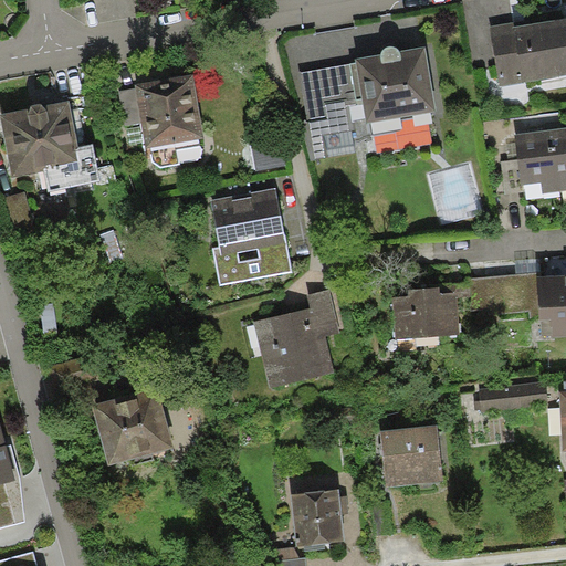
[(565,18),(515,27),(513,27),(522,81),(522,83),(565,74),(565,18)]
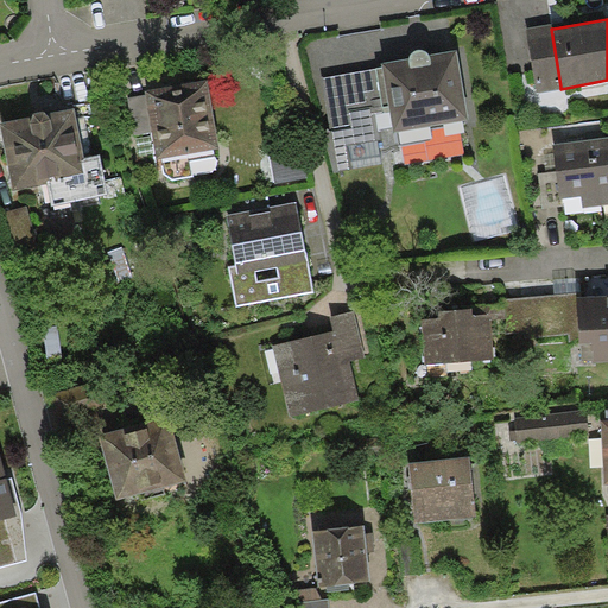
[(551,29),(553,29),(552,23),(526,27),(537,90),(561,87),(551,29)]
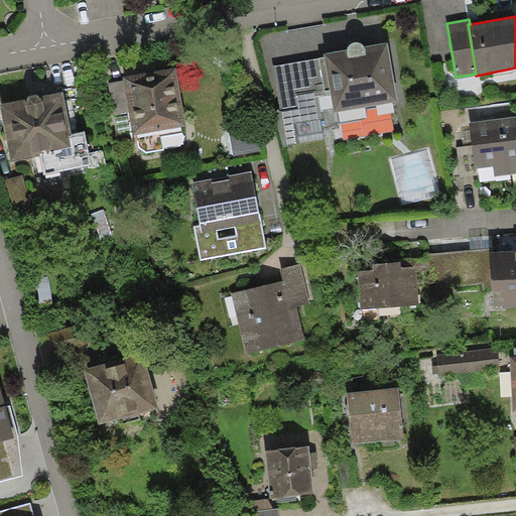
[(348,49),(325,53),(325,56),(331,92),(332,96),(335,112),(397,101),(387,42),(364,46),(363,45),(362,44),(361,43),(360,42),(358,42),(357,42),(355,42),(352,42),(350,44),(349,45),(348,47),(348,49)]
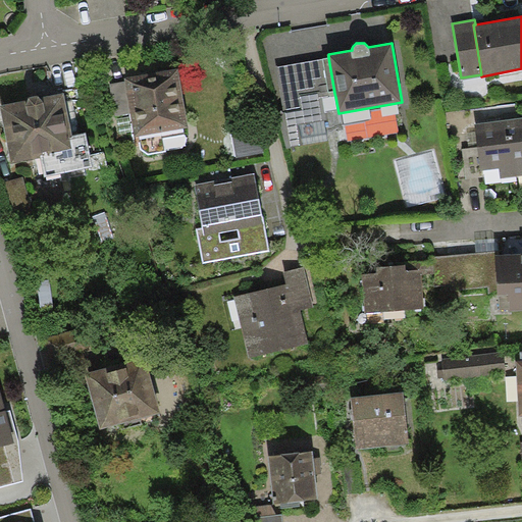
[(335,97),(328,57),(323,58),(330,97),(335,97)]
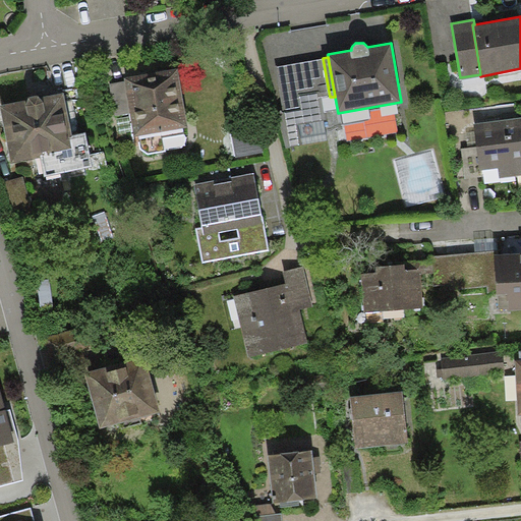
[(330,97),(323,58),(276,66),(284,112),(285,112),(302,110),(299,96),(317,93),(319,99),(330,97)]
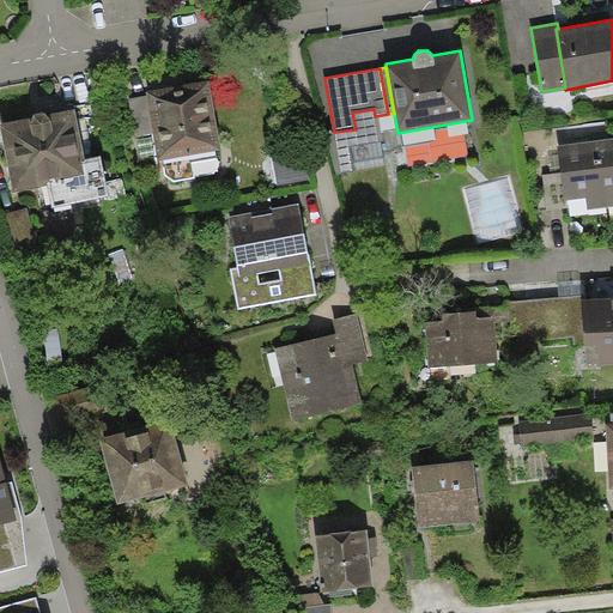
[(210,80),(146,91),(146,96),(152,131),(158,161),(222,150),(210,80)]
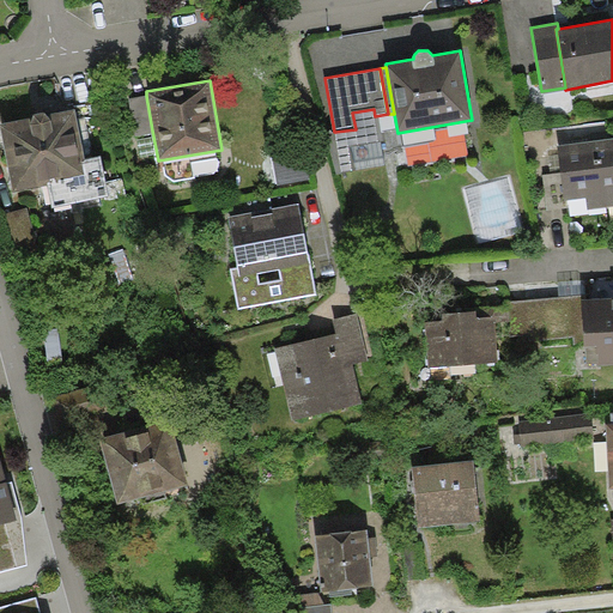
[(152,131),(146,96),(128,98),(135,134),(152,131)]
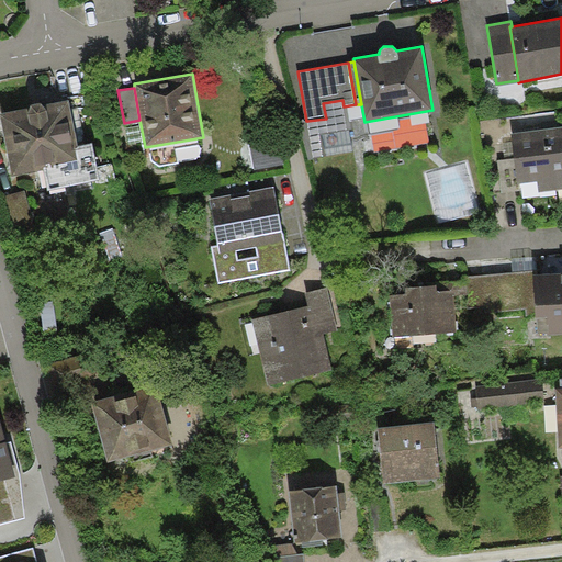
[(69,99),(0,113),(13,175),(45,168),(49,189),(99,179),(92,144),(79,146),(69,99)]
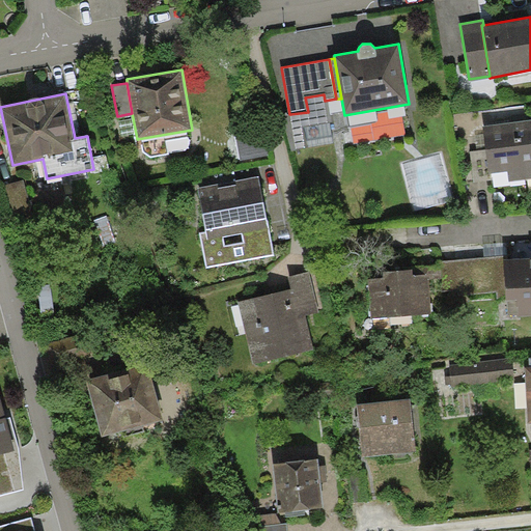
[(328,122),(325,101),(324,94),(305,98),(308,112),(290,114),(297,149),(333,144),(330,121),(328,122)]
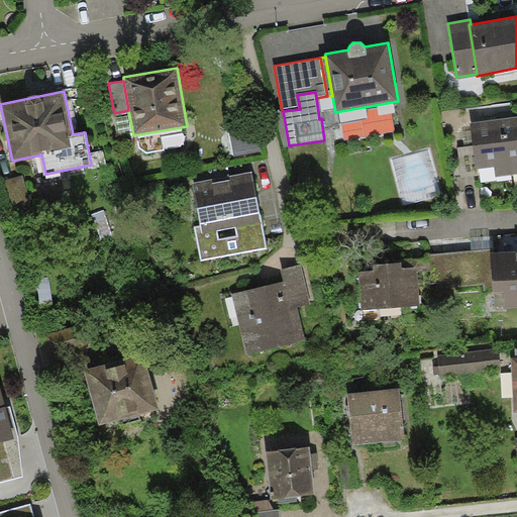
[(516,116),(470,122),(473,144),(476,169),(495,167),(496,176),(516,173),(516,116)]
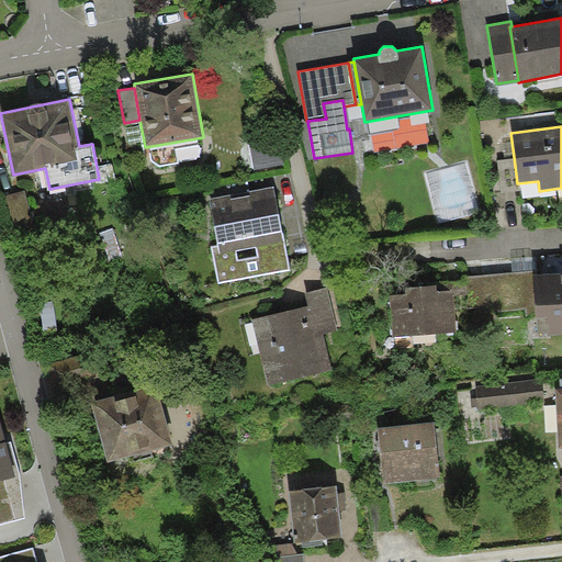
[(517,183),(514,157),(498,159),(502,192),(518,190),(517,183)]
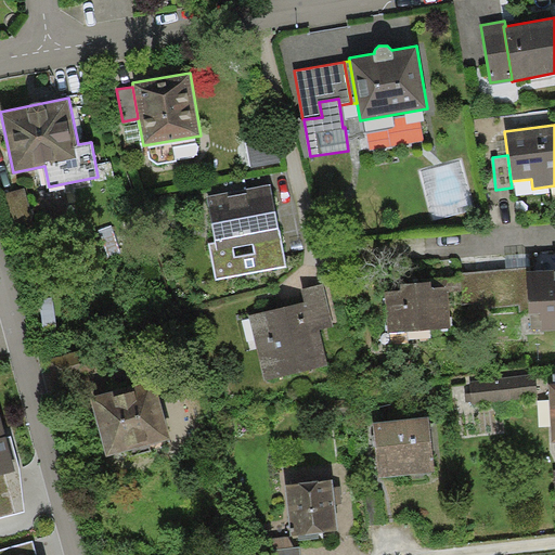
[(270,184),(206,196),(215,242),(208,243),(216,280),(286,267),(270,184)]
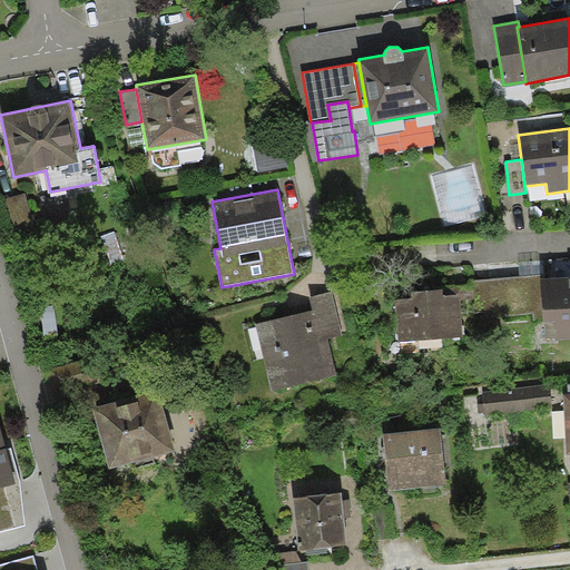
[(115,232),(100,236),(111,265),(125,259),(115,232)]
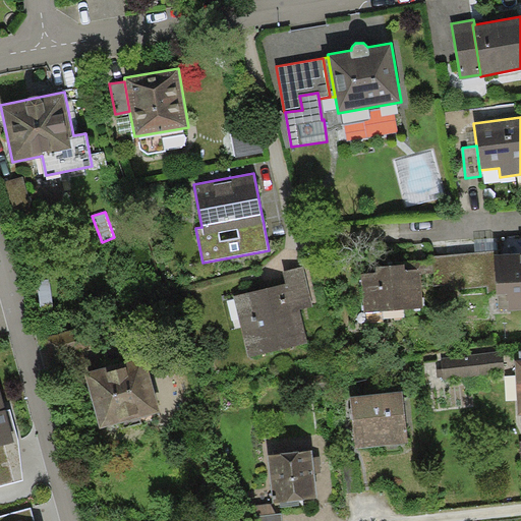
[(474,252),(498,250),(498,237),(474,238),(474,252)]
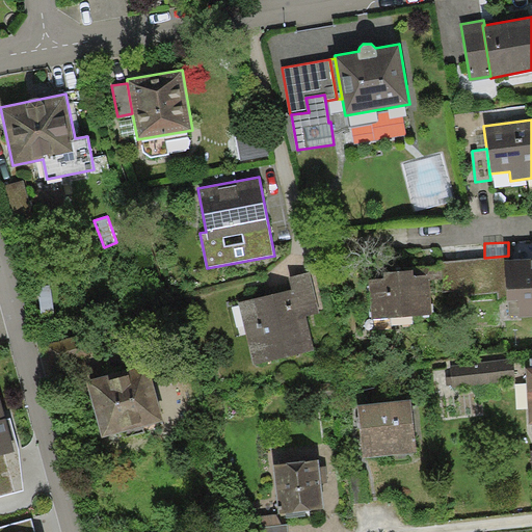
[(505,261),(508,261),(508,256),(484,258),(430,262),(431,274),(431,292),(459,290),(459,294),(499,291),(499,295),(507,295),(505,261)]
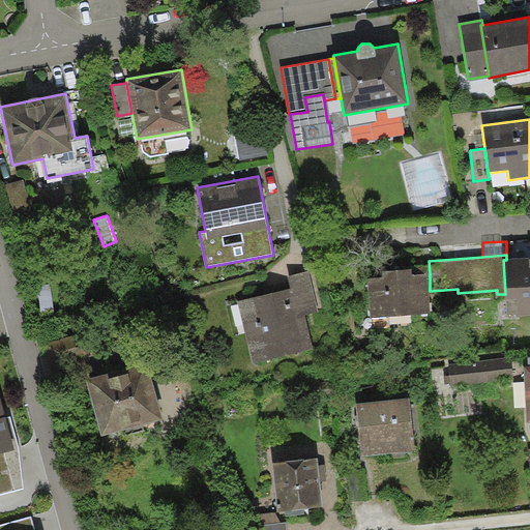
[(529,258),(506,260),(503,260),(505,294),(505,299),(516,298),(517,317),(529,316),(529,258)]
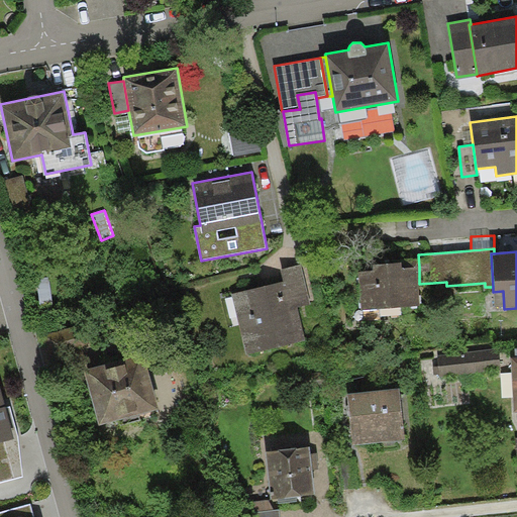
[(374,271),(358,271),(360,309),(421,306),(419,284),(419,267),(402,268),(402,263),(373,264),(374,271)]
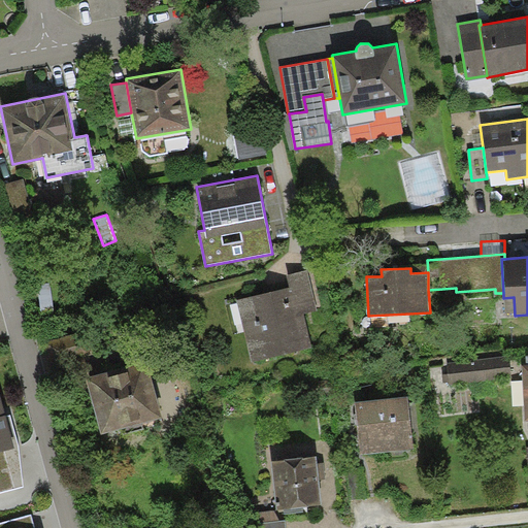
[(287,274),(290,287),(298,285),(304,314),(318,311),(307,270),(287,274)]
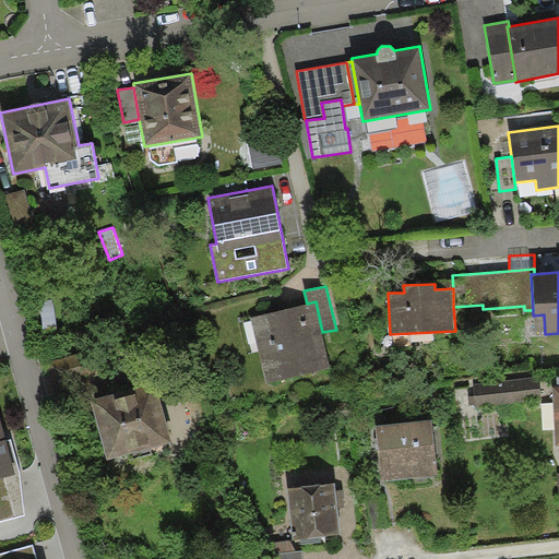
[(54,300),(39,301),(44,332),(58,330),(54,300)]
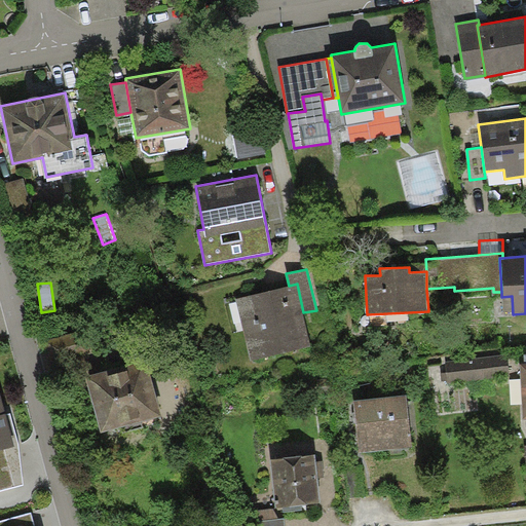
[(289,286),(236,298),(251,360),(311,345),(303,312),(297,284),(289,286)]
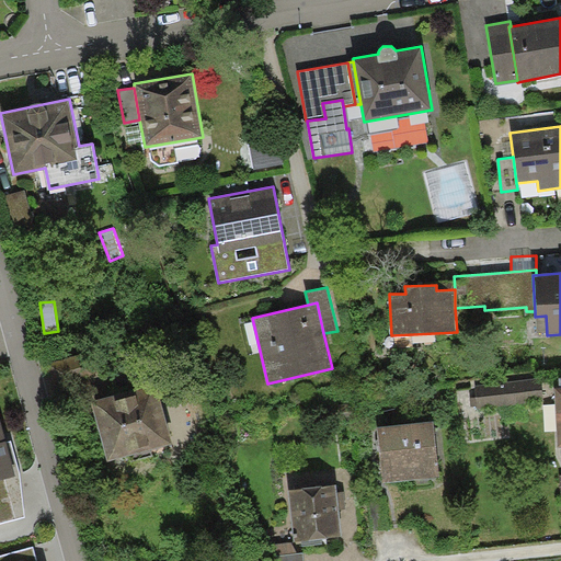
[(82,353),(50,363),(55,376),(86,367),(82,353)]
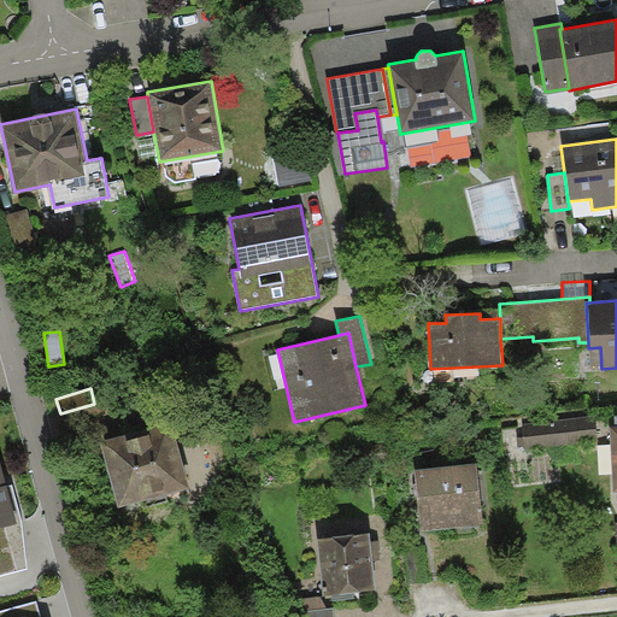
[(595,417),(522,425),(523,428),(517,429),(518,447),(524,446),(526,451),(598,442),(595,417)]
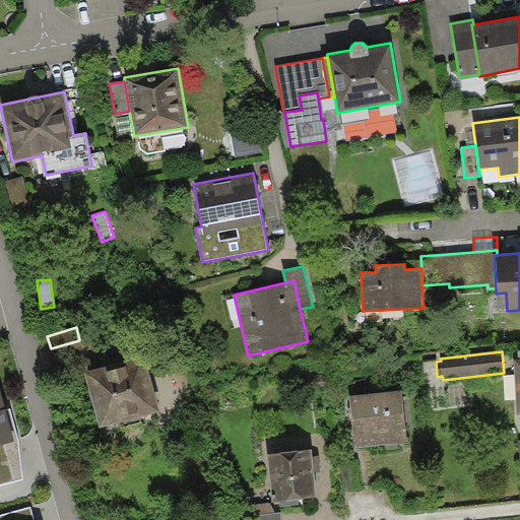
[(160,411),(144,355),(84,373),(100,428),(160,411)]
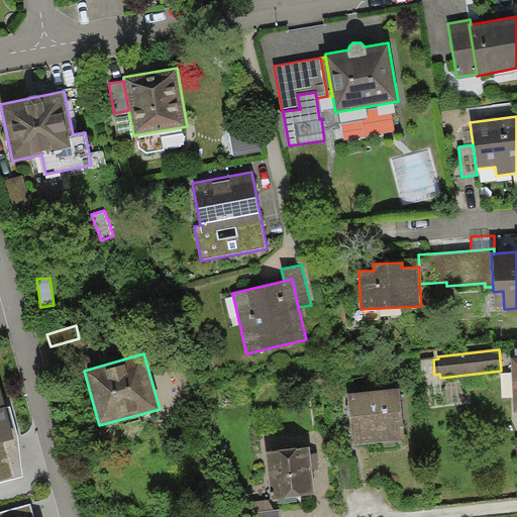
[(0,387),(0,443),(14,440),(5,407),(4,402),(0,387)]
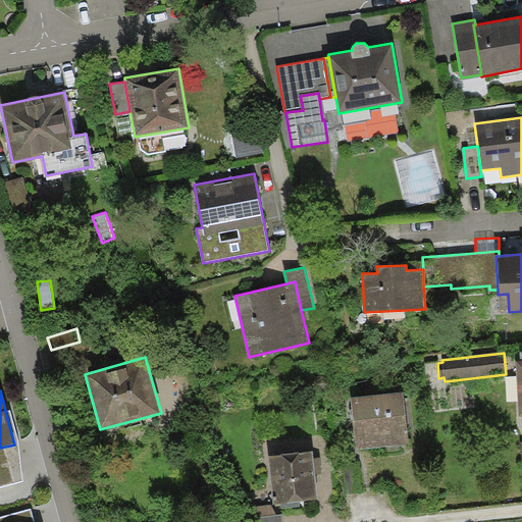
[(404,392),(351,398),(354,421),(357,450),(409,444),(404,392)]
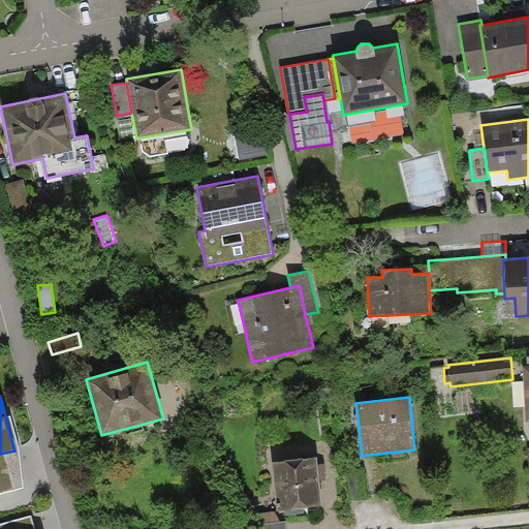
[(11,415),(5,416),(14,450),(0,454),(0,493),(24,487),(19,445),(11,415)]
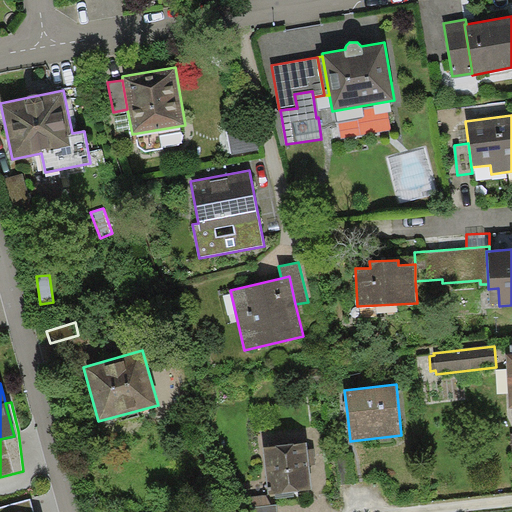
[(307,443),(263,448),(268,494),(268,496),(273,495),(312,491),(310,465),(309,457),(308,449),(307,443)]
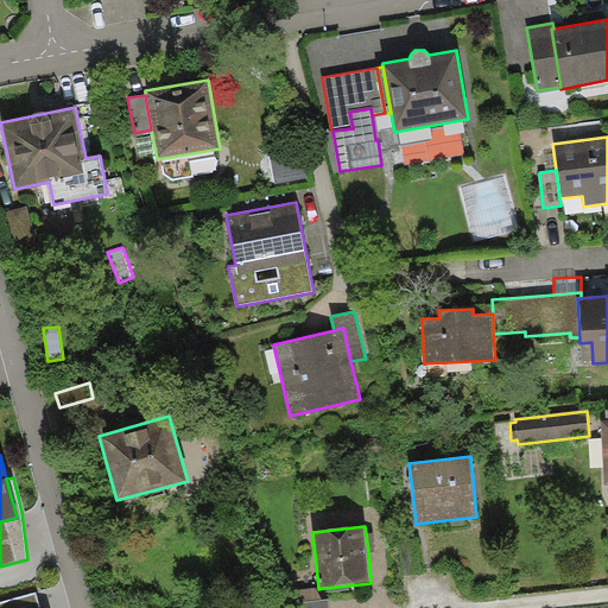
[(318,587),(295,590),(296,602),(298,601),(298,607),(329,607),(328,600),(325,600),(324,588),(318,589),(318,587)]
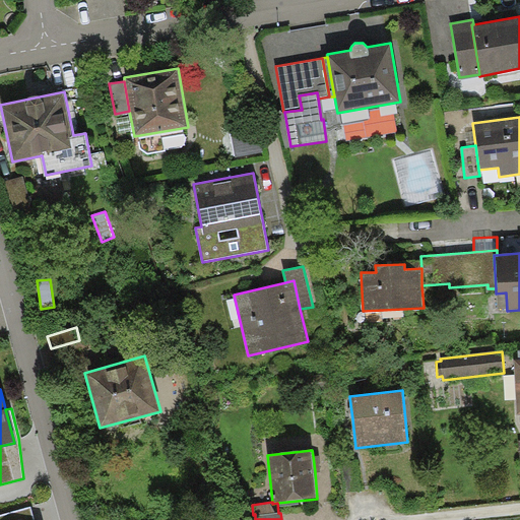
[(35,519),(30,506),(0,514),(0,519),(35,519)]
